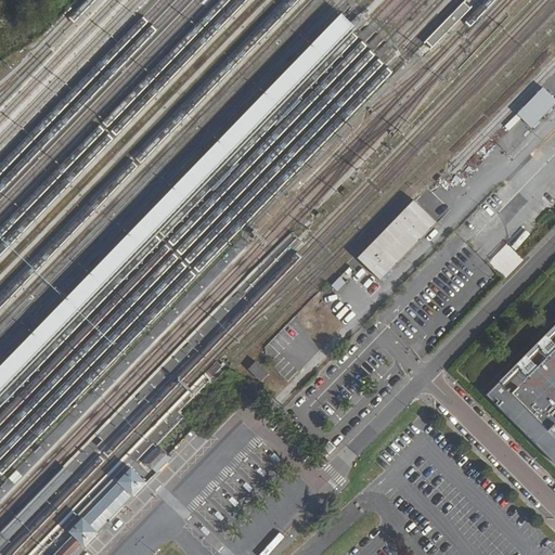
[(425,41),(431,48),(469,9),(463,2),(425,41)]
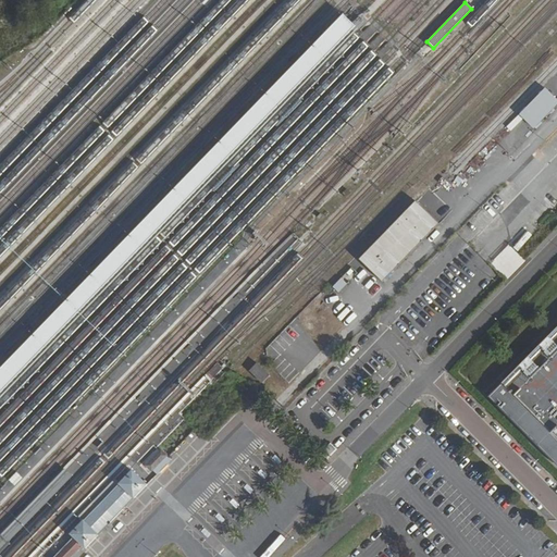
[(556,99),(545,87),(519,114),(523,119),(533,127),(556,102),(556,99)]
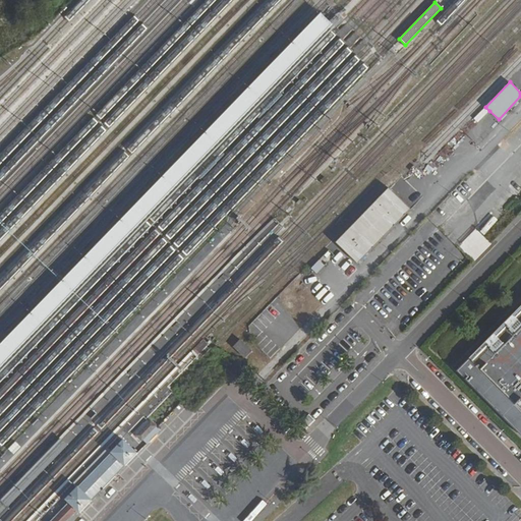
[(477,122),(489,111),(485,107),(474,118),(477,122)]
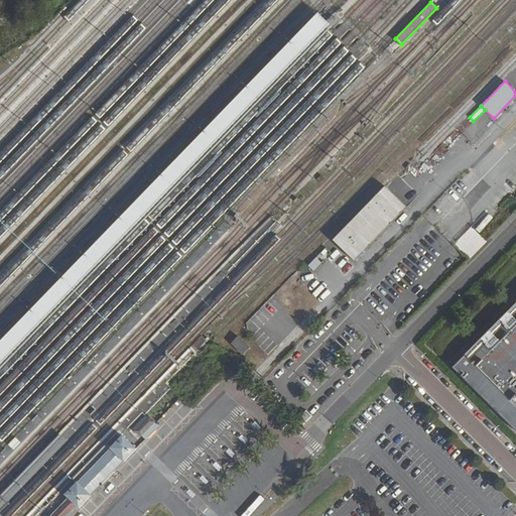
[(470,191),(476,181),(467,175),(461,186),(470,191)]
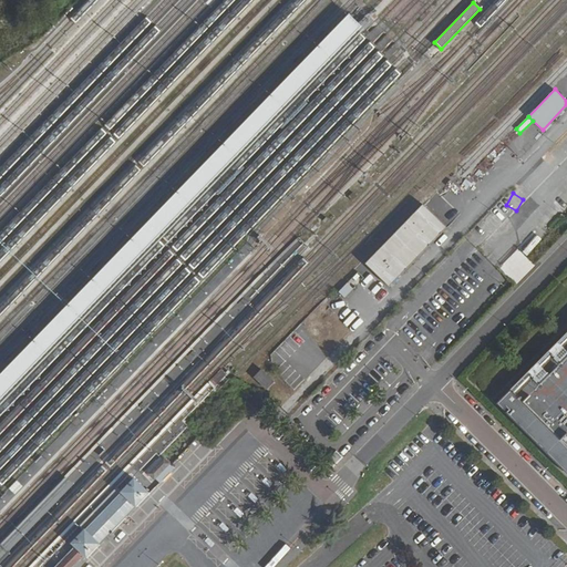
[(445,227),(422,205),(366,264),(389,286),(445,227)]
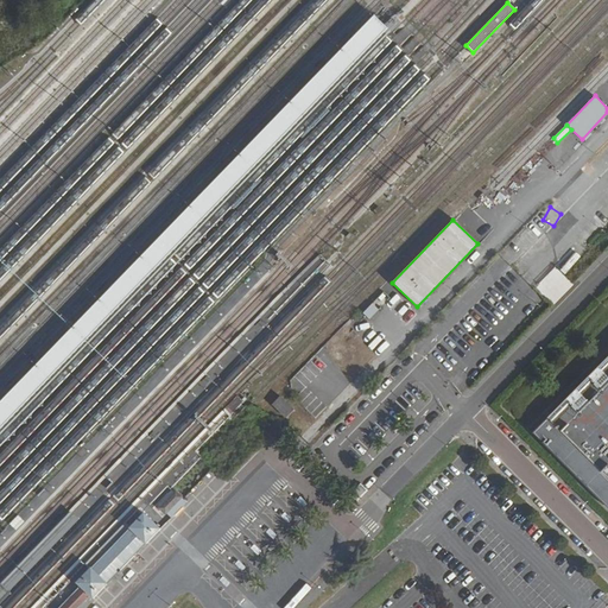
[(607,362),(551,420),(548,418),(533,434),(540,441),(543,437),(545,439),(543,443),(587,487),(590,483),(607,501),(607,362)]
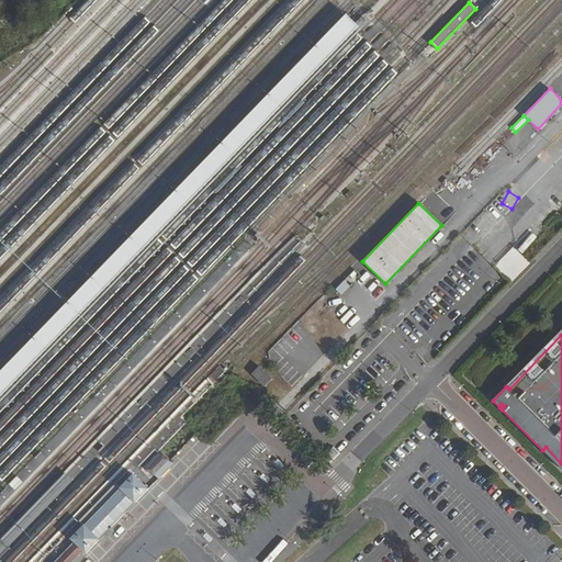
[(258,366),(249,374),(263,386),(271,377),(258,366)]
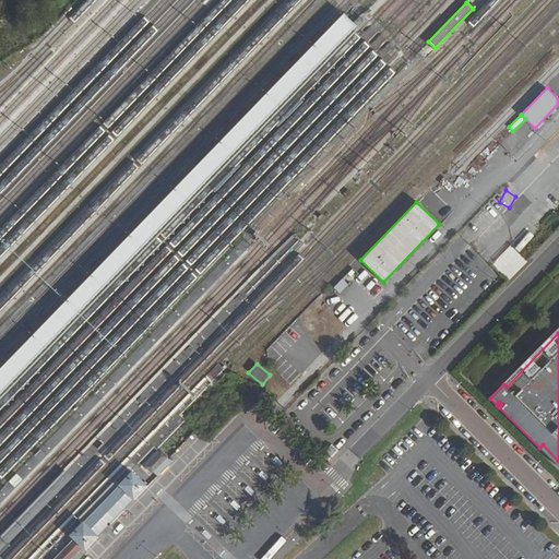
[(186,431),(181,426),(173,436),(177,440),(186,431)]
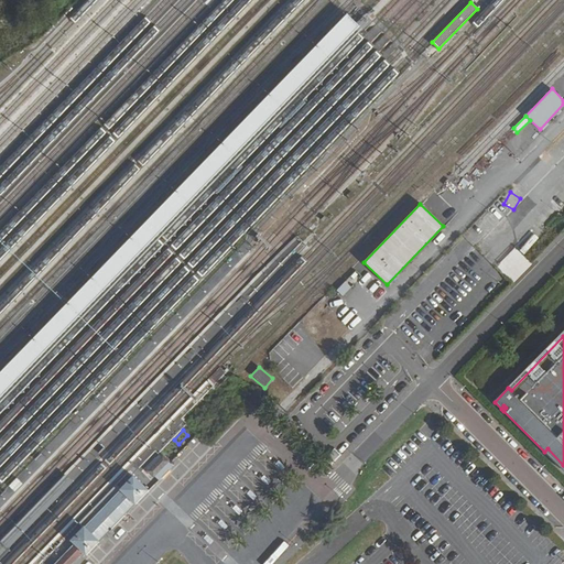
[(563,465),(548,448),(544,452),(563,470),(563,465)]
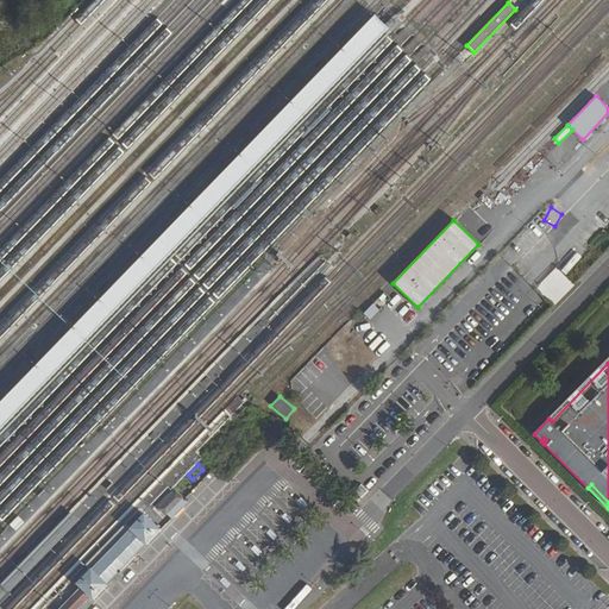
[(358,503),(369,491),(362,485),(351,496),(358,503)]
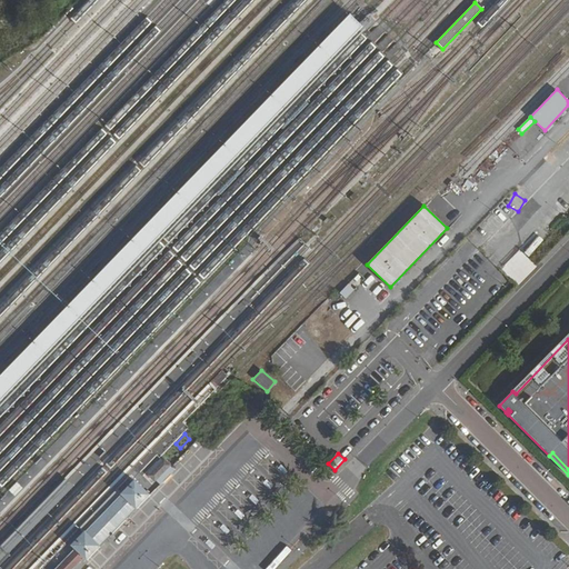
[(155,471),(150,476),(153,479),(157,482),(160,478),(171,467),(166,461),(155,471)]
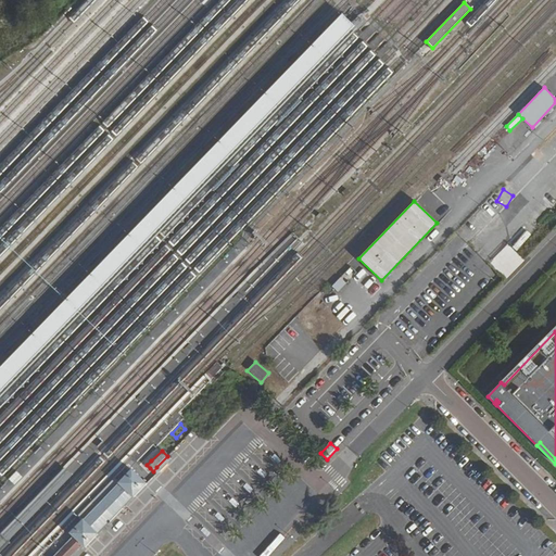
[(67,468),(2,534),(9,541),(74,475),(67,468)]
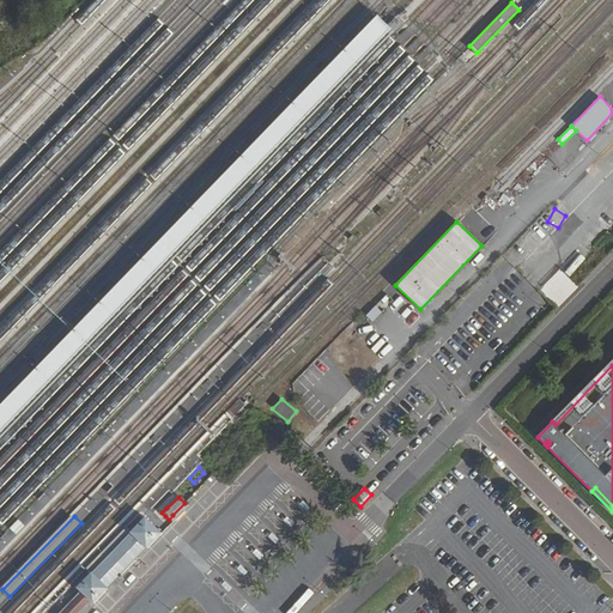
[(125,574),(162,534),(158,530),(146,519),(133,533),(108,558),(105,560),(99,556),(86,570),(89,572),(91,575),(78,589),(82,593),(61,612),(78,612),(86,606),(90,601),(93,605),(108,590),(115,582),(125,574)]
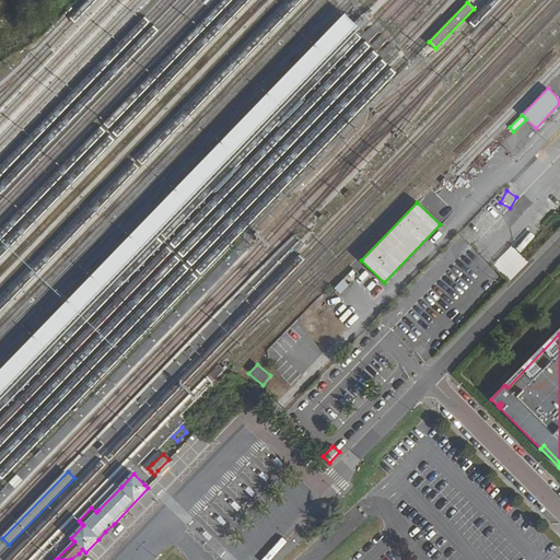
[(91,508),(96,512),(98,510),(121,487),(116,481),(91,508)]
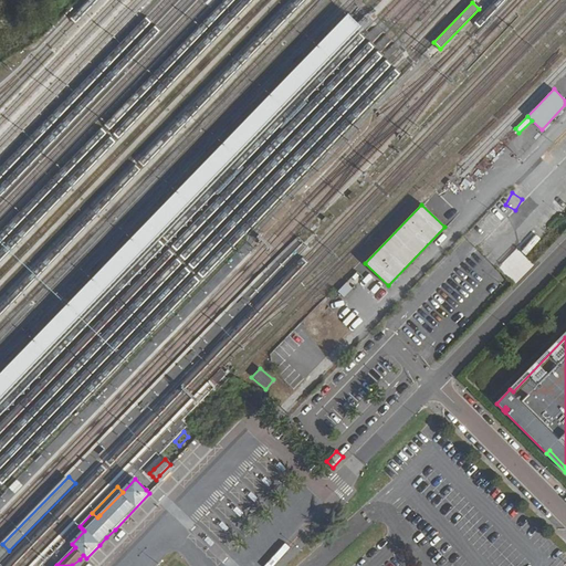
[(0,546),(0,563),(11,553),(9,551),(2,544),(0,546)]
